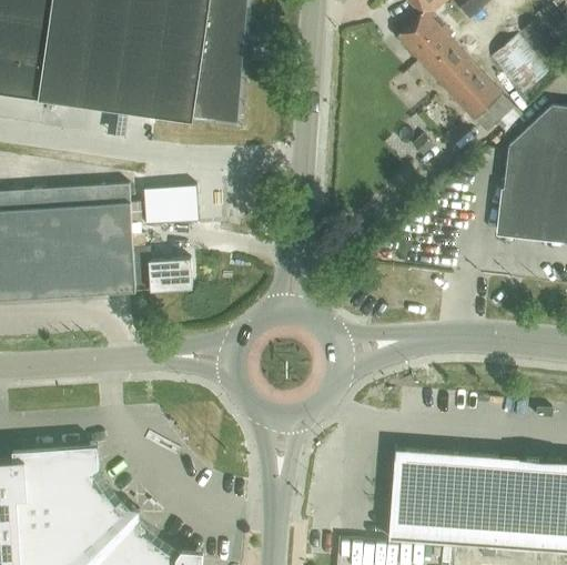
[(0,96),(39,101),(52,0),(0,0),(0,96)]
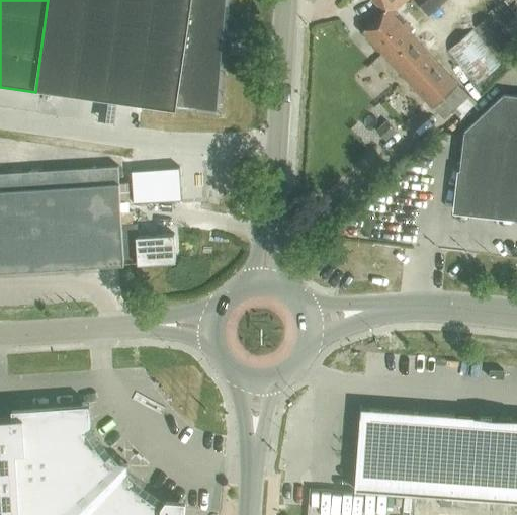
[(216,114),(224,0),(48,0),(35,92),(174,112),(175,108),(216,114)]
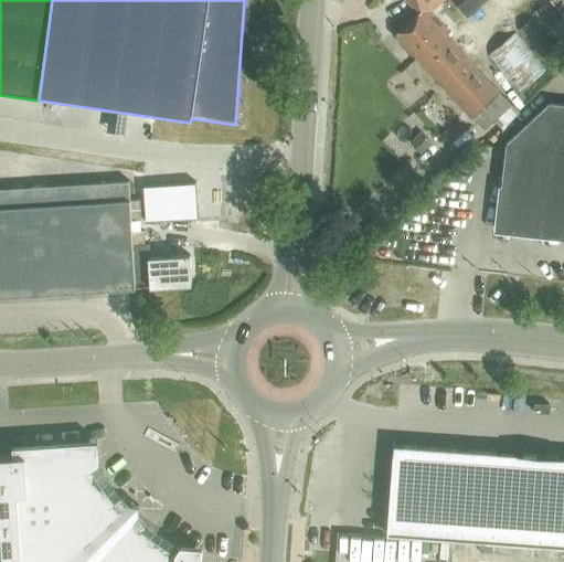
[(445,0),(403,0),(418,16),(394,38),(470,119),(482,134),(510,109),(498,96),(443,38),(447,34),(429,16),(445,0)]
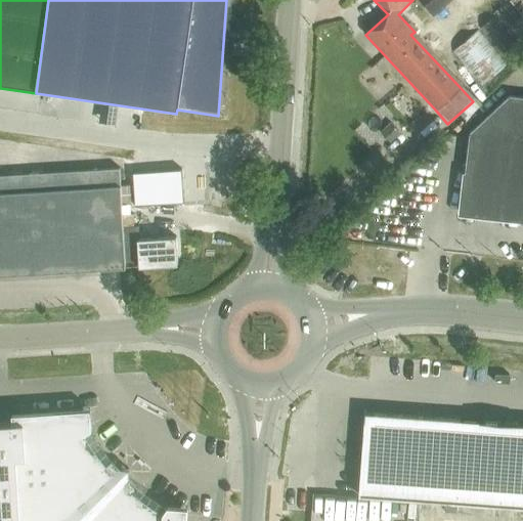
[(522,2),(521,0),(510,0),(492,15),(522,52),(522,2)]
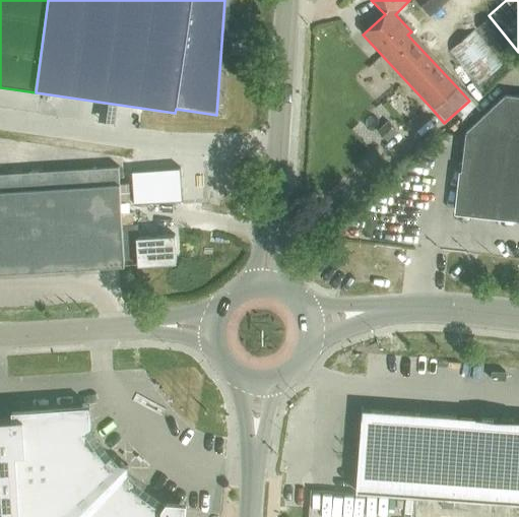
[(508,46),(487,19),(474,29),(496,56),(508,46)]
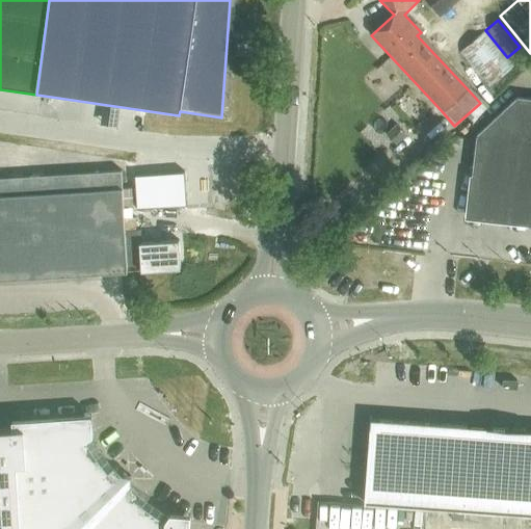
[(483,33),(458,55),(487,90),(512,68),(483,33)]
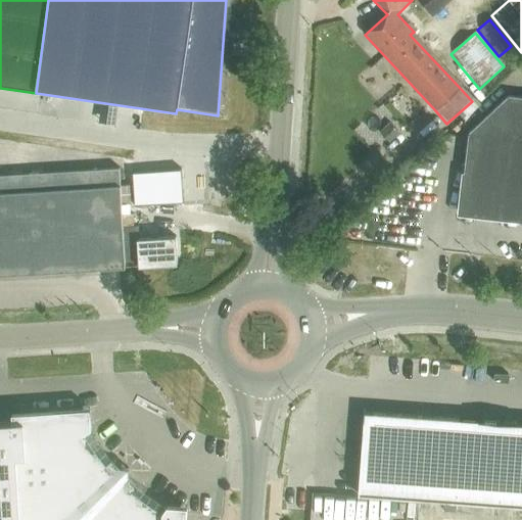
[(521,98),(507,97),(467,135),(459,217),(521,223),(521,98)]
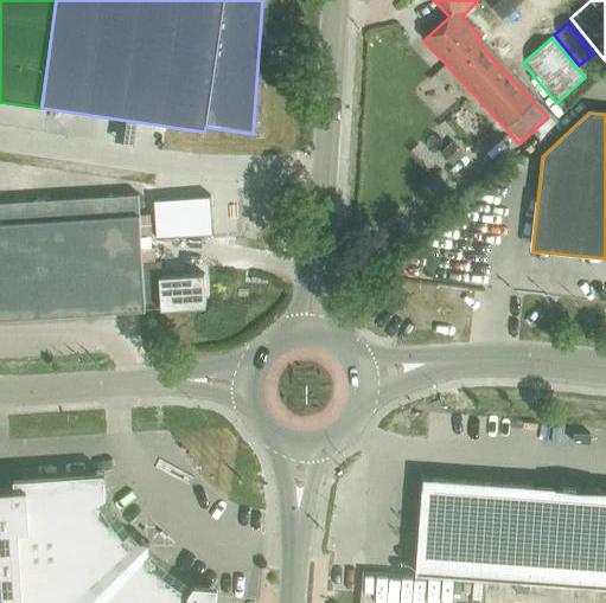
[(141,267),(138,219),(136,198),(0,206),(0,322),(144,313),(141,267)]
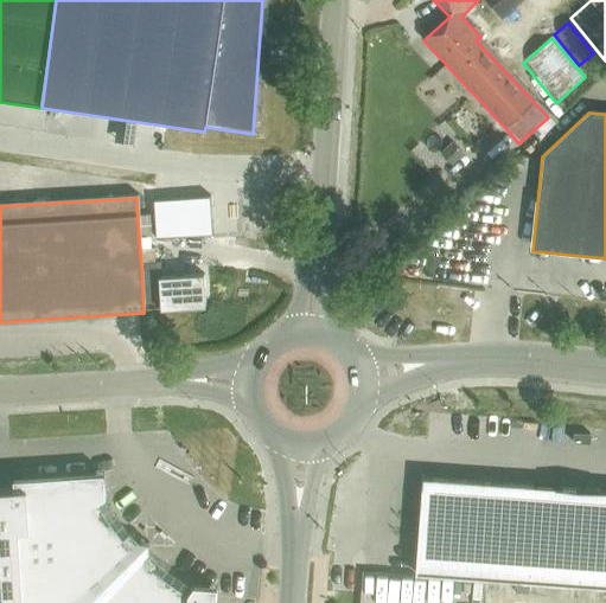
[(210,201),(153,205),(155,243),(212,239),(210,201)]
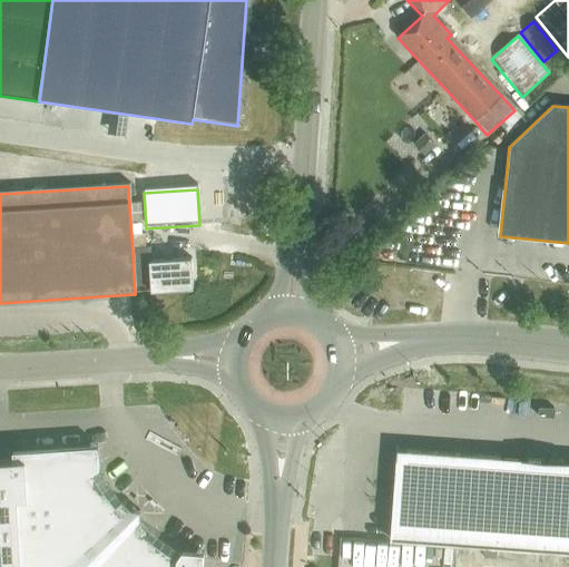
[(133,251),(135,294),(135,293),(151,292),(151,293),(192,291),(189,261),(149,263),(149,250),(133,251)]
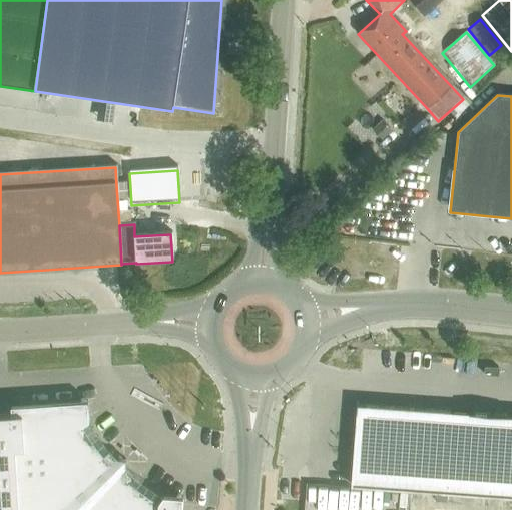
[(163,499),(158,504),(148,498),(137,491),(128,484),(120,476),(125,470),(124,462),(116,461),(111,466),(103,459),(95,449),(88,438),(82,428),(88,424),(87,404),(11,409),(11,417),(0,417),(0,509),(180,509),(182,500),(163,499)]
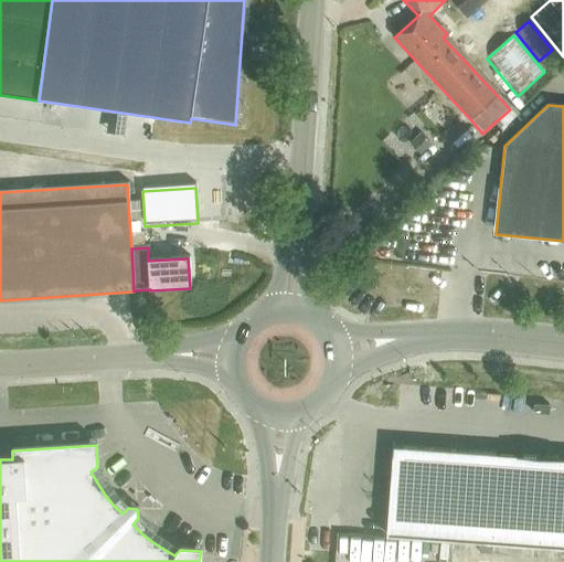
[(563,460),(393,448),(386,542),(563,553),(563,460)]
